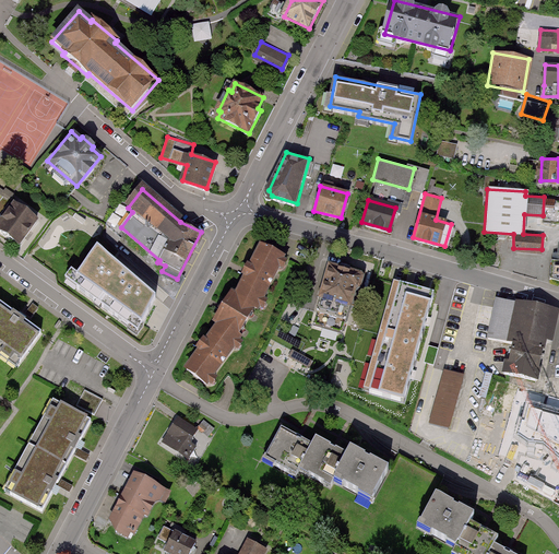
[(0,216),(0,235),(15,246),(34,220),(10,202),(0,216)]
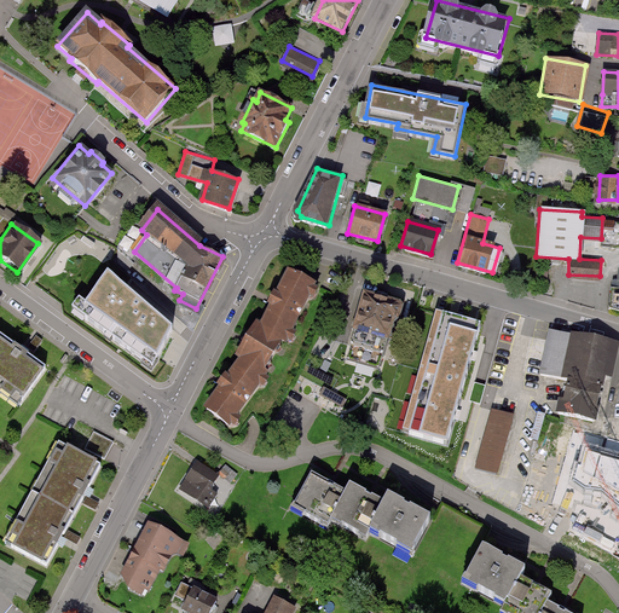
[(173,323),(108,267),(86,298),(80,293),(73,302),(154,362),(173,323)]
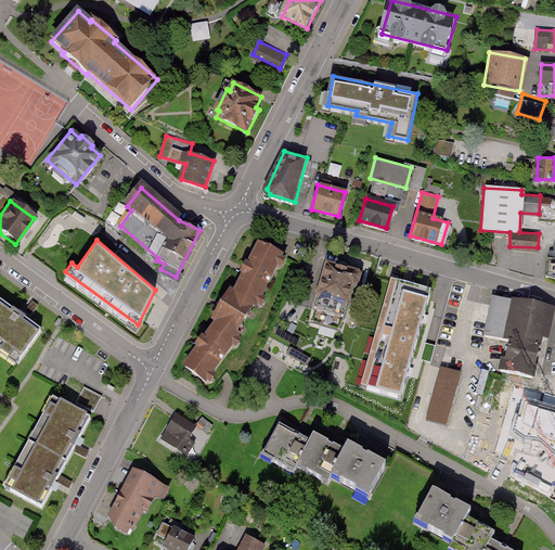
[(197,347),(182,368),(205,382),(236,336),(256,303),(281,253),(259,242),(248,263),(247,261),(241,272),(243,273),(234,292),(231,290),(226,299),(224,298),(219,306),(221,307),(214,319),(216,320),(204,337),(203,336),(195,346),(197,347)]
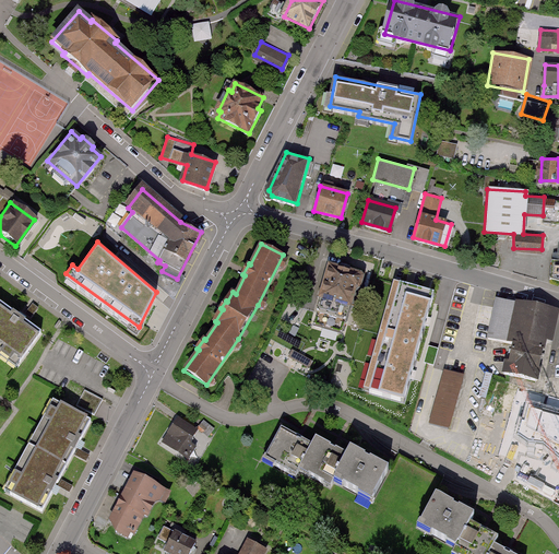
[(331,260),(313,320),(343,329),(351,302),(355,303),(365,270),(331,260)]
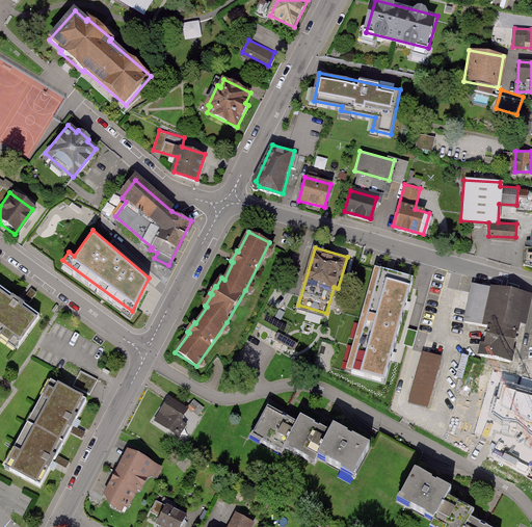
[(414,275),(381,266),(352,368),(384,378),(414,275)]
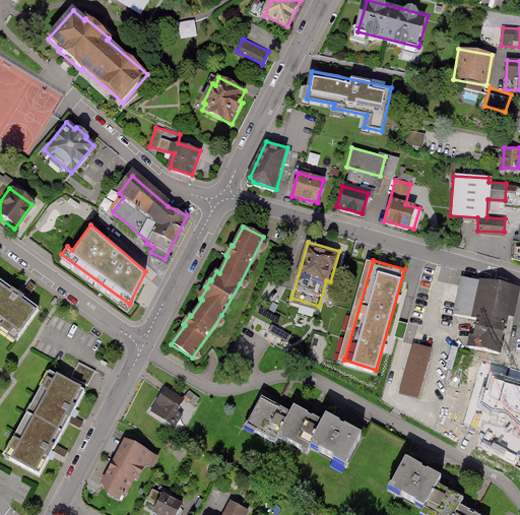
[(456,310),(475,315),(469,341),(499,348),(513,284),(464,273),(456,310)]
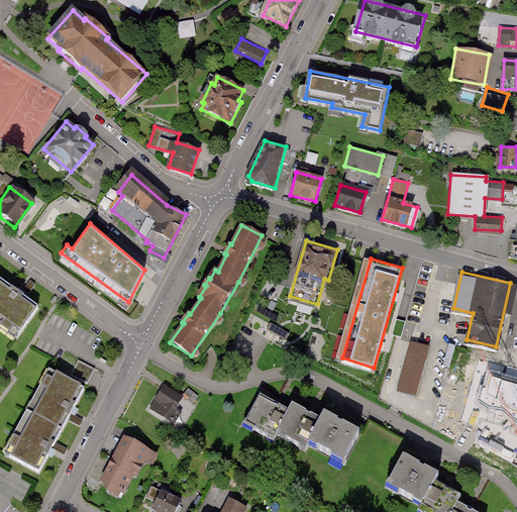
[(0,324),(18,337),(40,305),(3,279),(0,282),(0,324)]
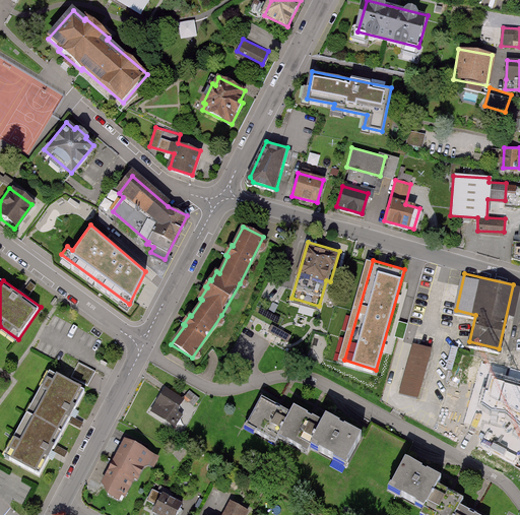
[(273,322),(270,328),(287,337),(290,332),(273,322)]
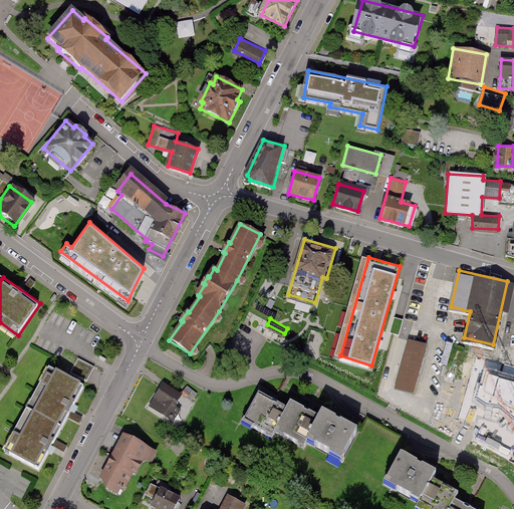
[(428,341),(409,335),(395,385),(414,391),(428,341)]
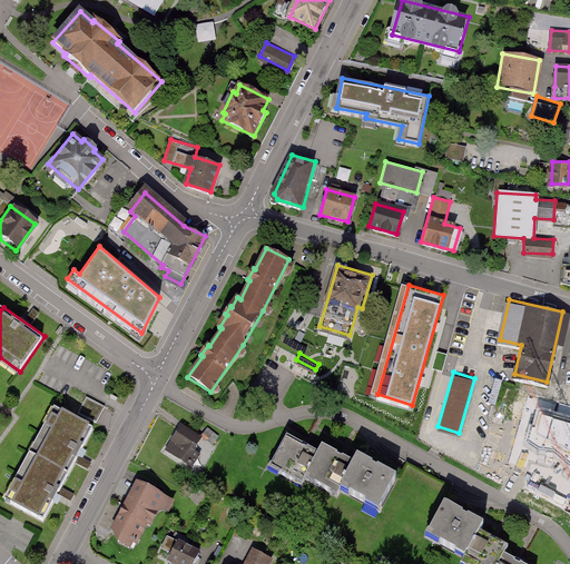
[(97,418),(106,402),(87,393),(79,408),(97,418)]
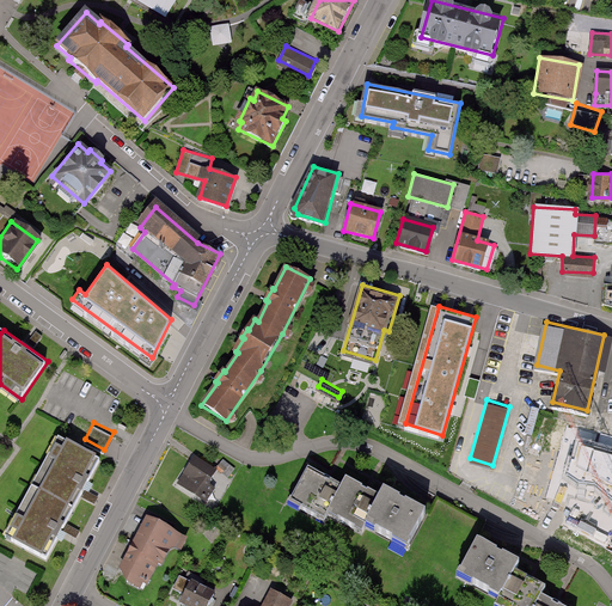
[(101,455),(59,433),(31,482),(74,505),(101,455)]
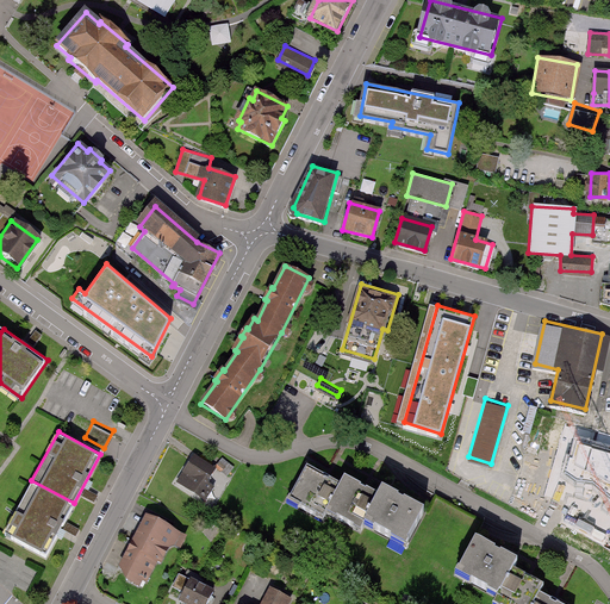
[(609,441),(576,433),(565,467),(609,491),(609,441)]
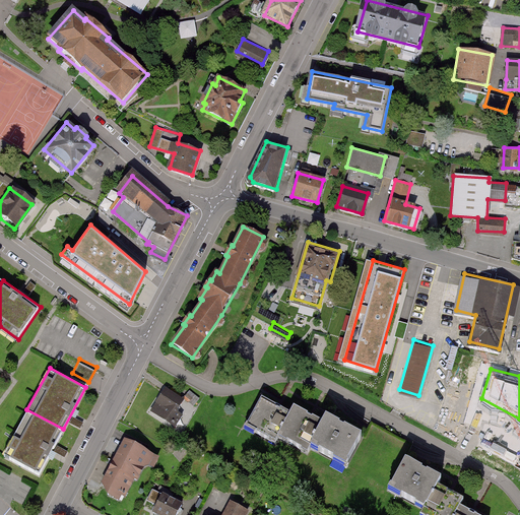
[(166,385),(150,409),(176,426),(183,413),(178,410),(186,398),(166,385)]
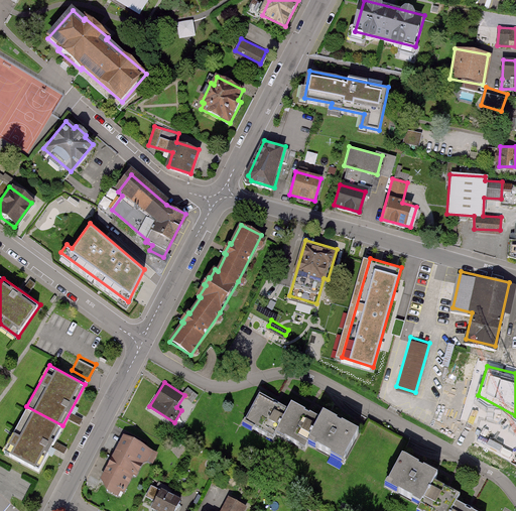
[(260,384),(241,417),(274,435),(278,428),(305,444),(308,439),(345,459),(361,430),(326,410),(323,414),(291,397),(289,401),(260,384)]
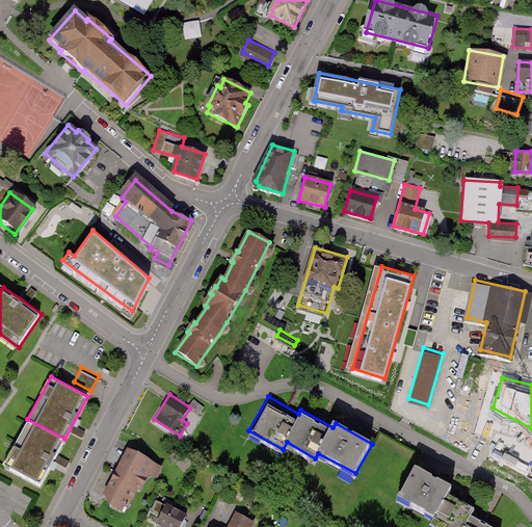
[(4,462),(41,481),(64,439),(27,419),(4,462)]
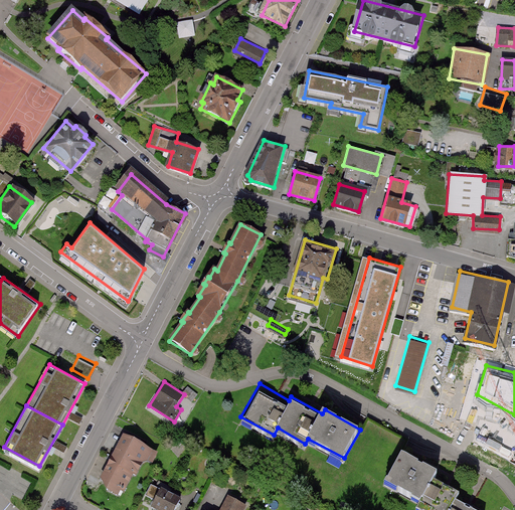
[(125,434),(104,477),(110,489),(118,493),(121,488),(125,489),(132,474),(136,475),(143,460),(149,458),(154,448),(125,434)]
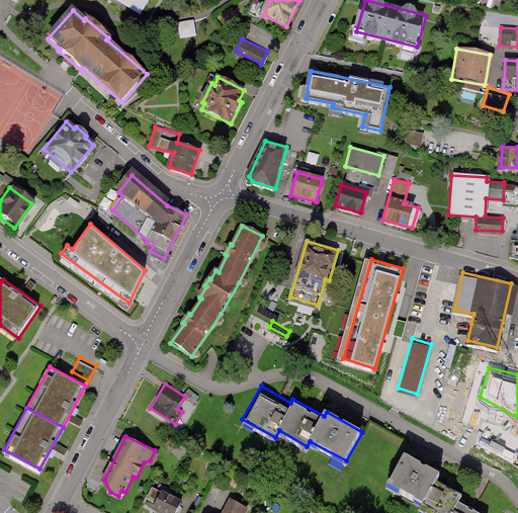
[(403,457),(386,488),(422,507),(421,510),(427,512),(484,512),(460,501),(463,495),(438,482),(441,478),(403,457)]
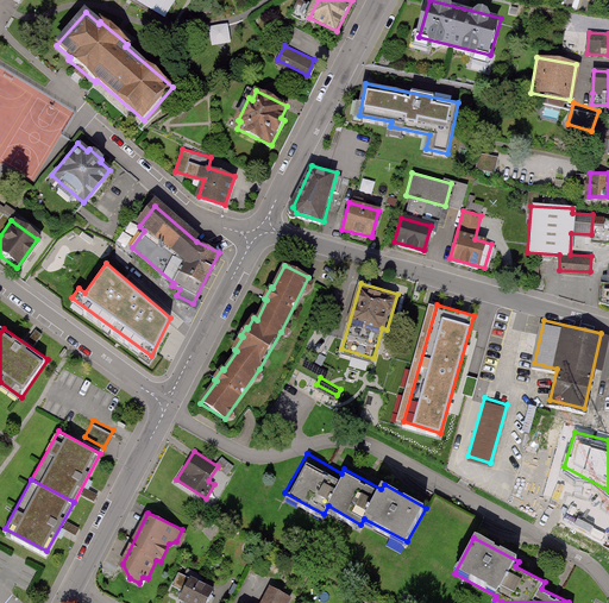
[(180,571),(173,584),(183,589),(179,600),(186,602),(206,602),(214,588),(180,571)]
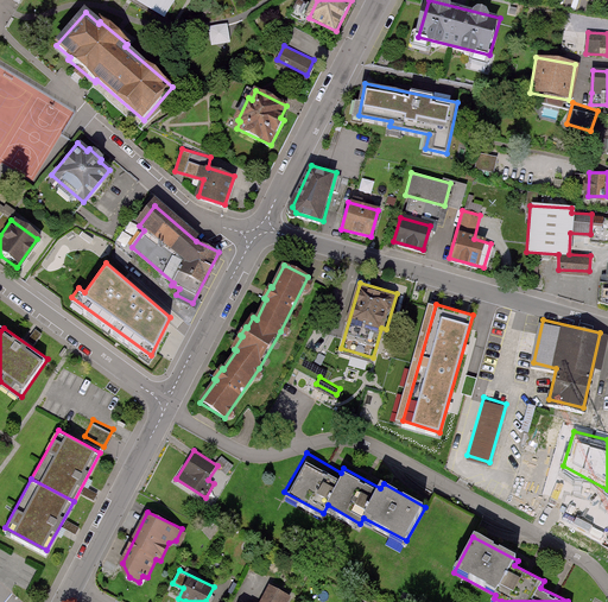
[(285,601),(291,593),(271,583),(260,601),(285,601)]
